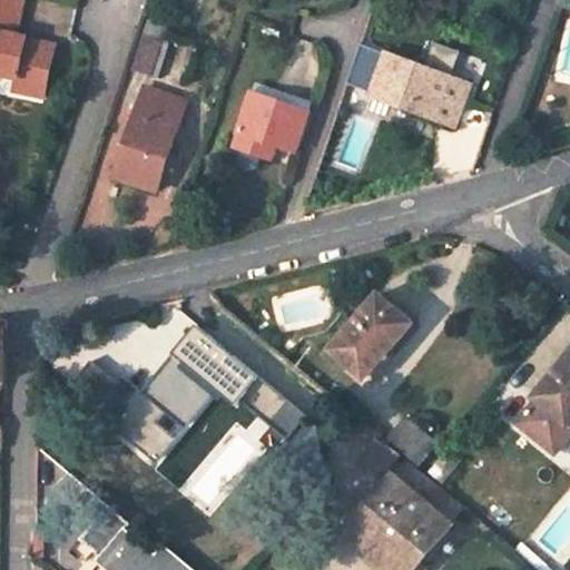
[(0,0),(0,75),(17,79),(15,90),(43,97),(55,49),(27,42),(27,40),(16,38),(23,0),(0,0)]
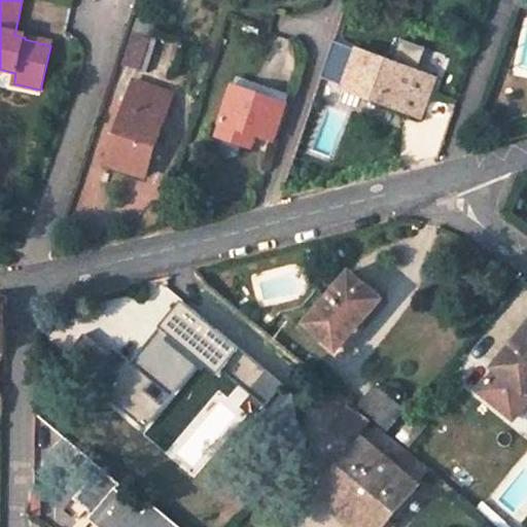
[(136,29),(152,34),(155,24),(140,19),(136,29)]
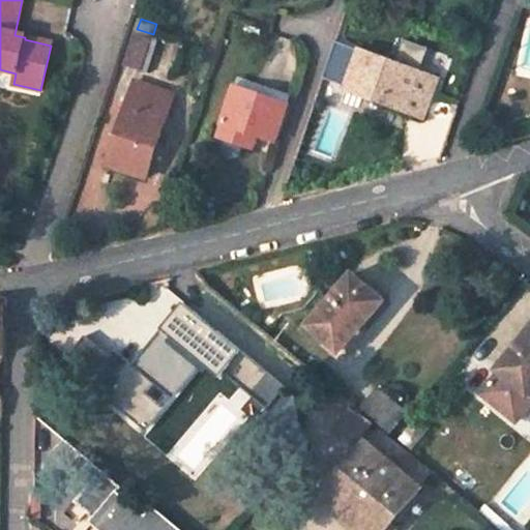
[(141,70),(153,34),(137,29),(125,65),(141,70)]
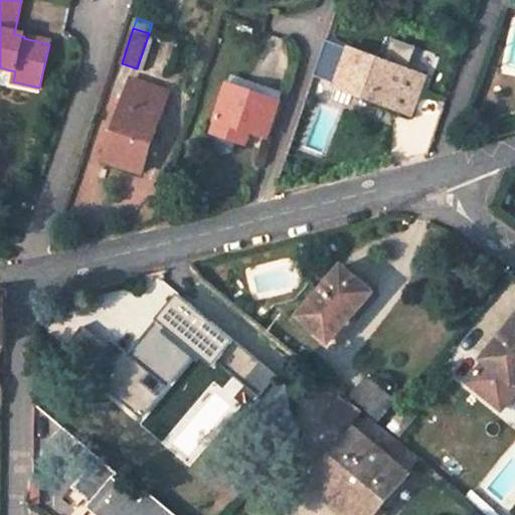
[(411,114),(425,75),(350,49),(336,88),(411,114)]
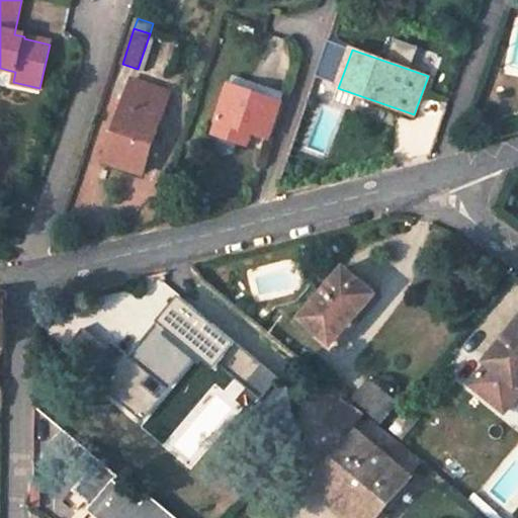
[(255,82),(233,75),(230,83),(253,90),(255,82)]
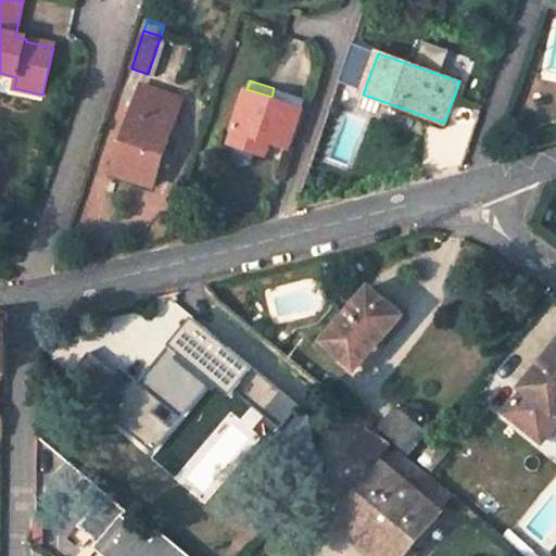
[(142,86),(113,173),(153,187),(182,99),(142,86)]
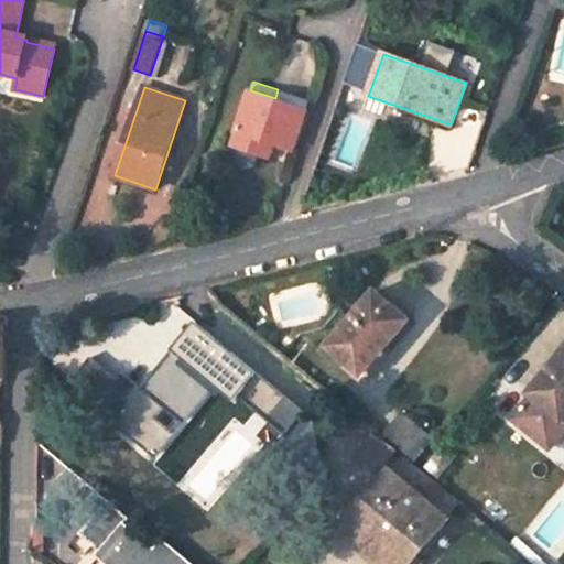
[(293,151),(306,109),(304,109),(307,99),(278,89),(275,98),(250,90),(231,147),(259,155),(261,148),(271,151),(273,144),(293,151)]
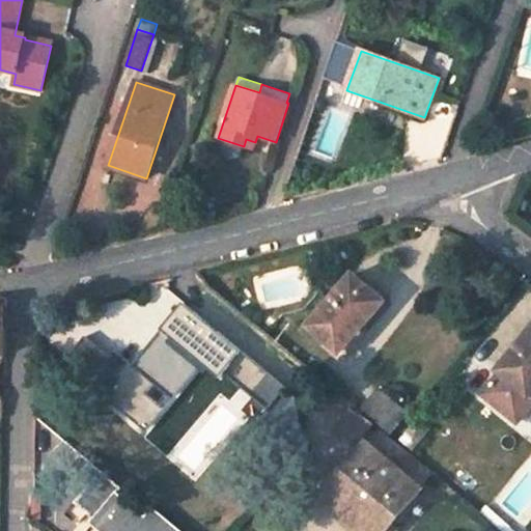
[(255,142),(246,139),(244,146),(252,150),(255,142)]
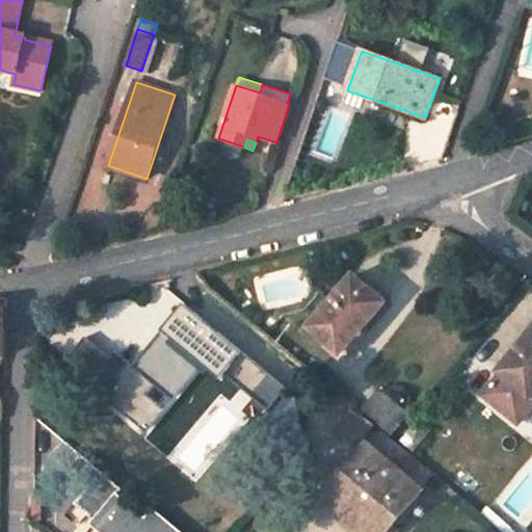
[(386,302),(354,276),(311,327),(342,353),(386,302)]
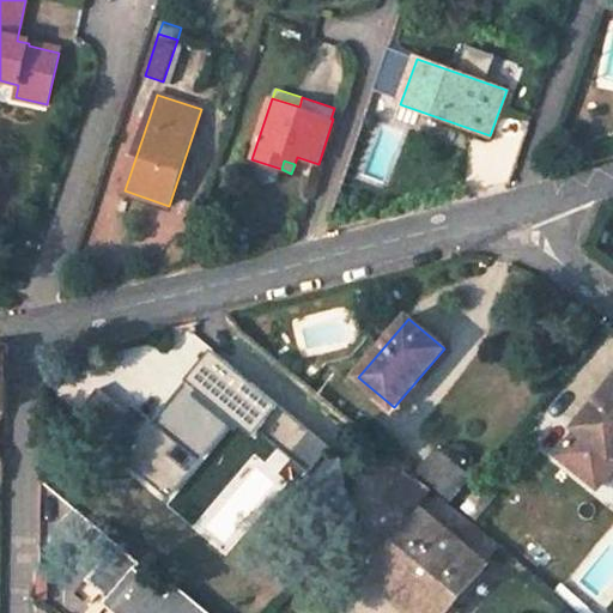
[(99,386),(76,416),(168,493),(188,468),(170,451),(180,441),(198,457),(232,416),(258,435),(261,429),(311,472),(333,447),(225,356),(204,360),(143,435),(123,419),(131,411),(99,386)]
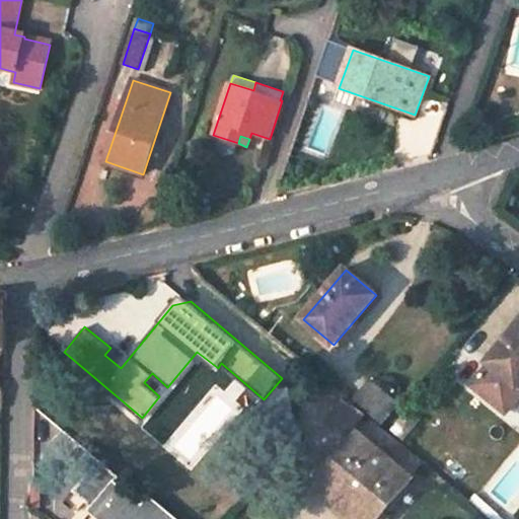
[(518,388),(518,321),(486,362),(491,366),(473,386),(506,415),(518,398),(518,390),(518,388)]
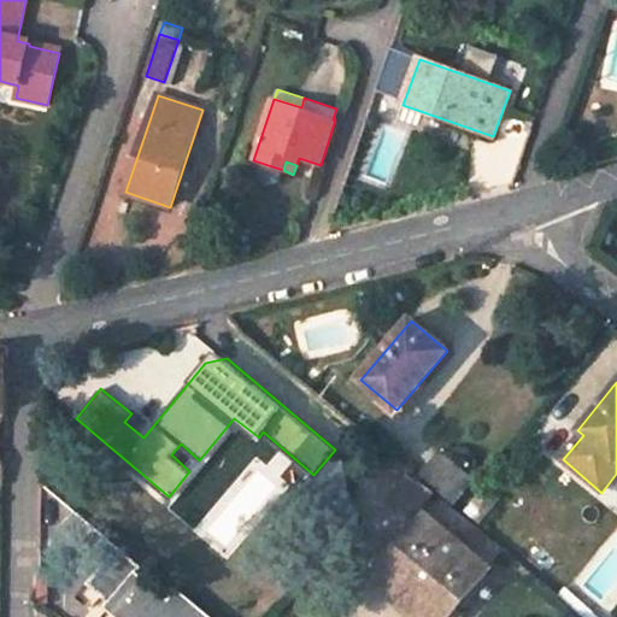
[(476,479),(442,451),(421,476),(456,504),(476,479)]
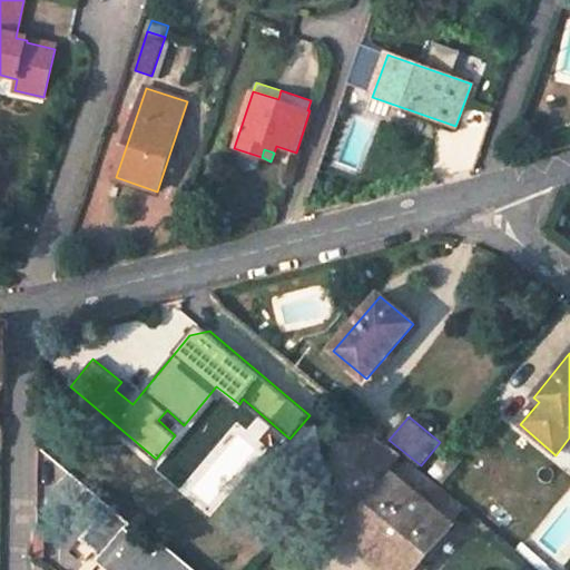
[(320,426),(301,449),(323,465),(320,426)]
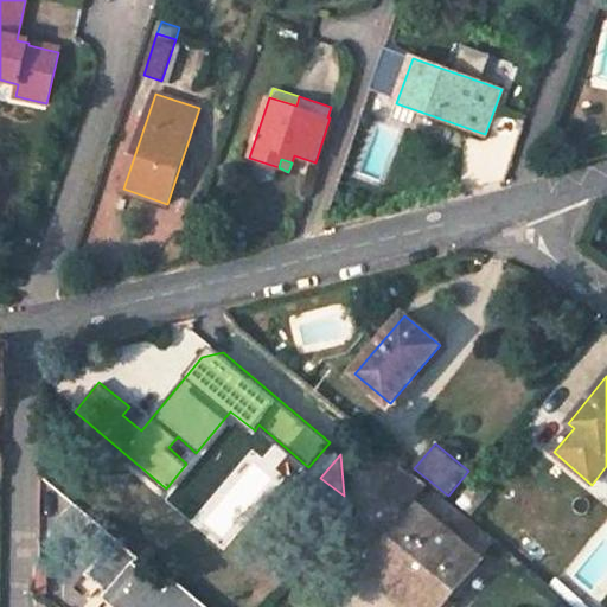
[(270,478),(253,462),(203,521),(222,537),(270,478)]
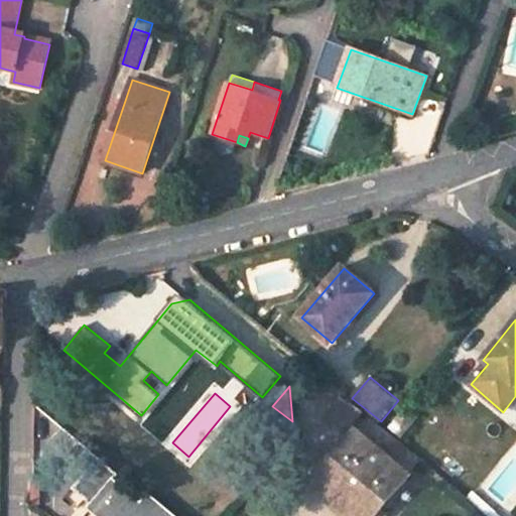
[(421,415),(409,405),(389,429),(401,438),(421,415)]
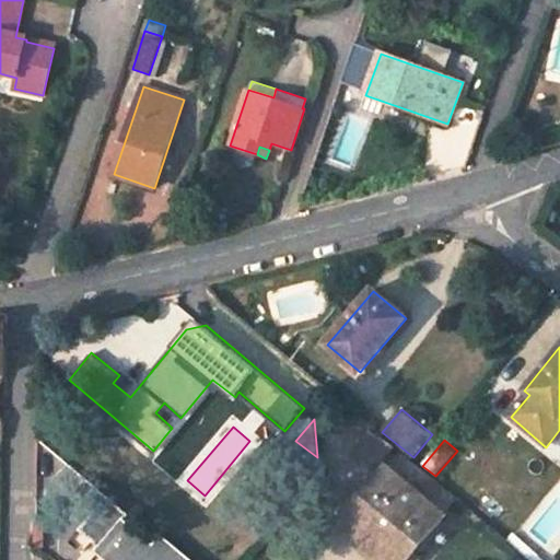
[(388,559),(404,559),(429,533),(427,532),(442,514),(418,494),(405,483),(412,474),(400,463),(392,471),(388,469),(387,473),(385,471),(343,523),(388,559)]
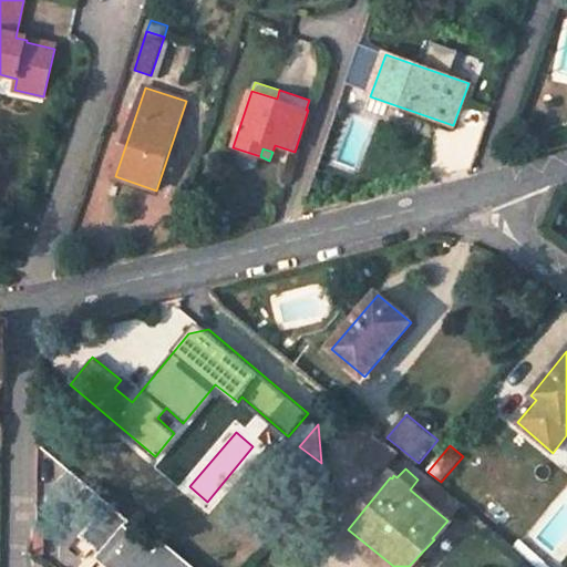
[(432,491),(418,480),(410,490),(423,501),(432,491)]
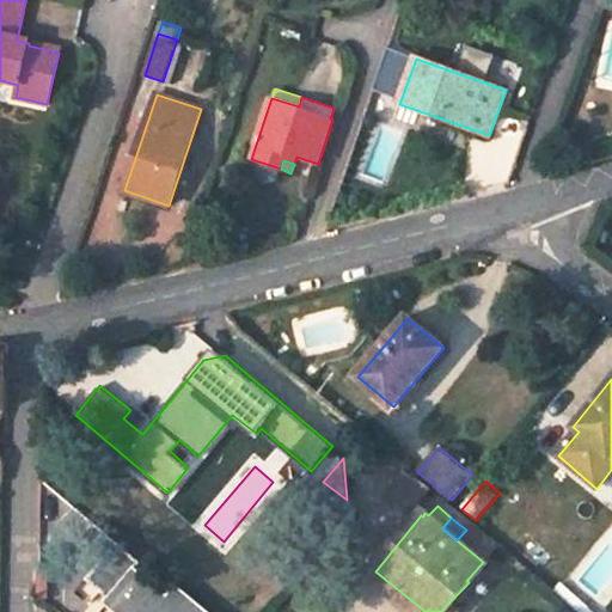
[(116,543),(85,579),(108,598),(104,601),(116,611),(209,611),(177,585),(169,594),(135,567),(140,561),(116,543)]
